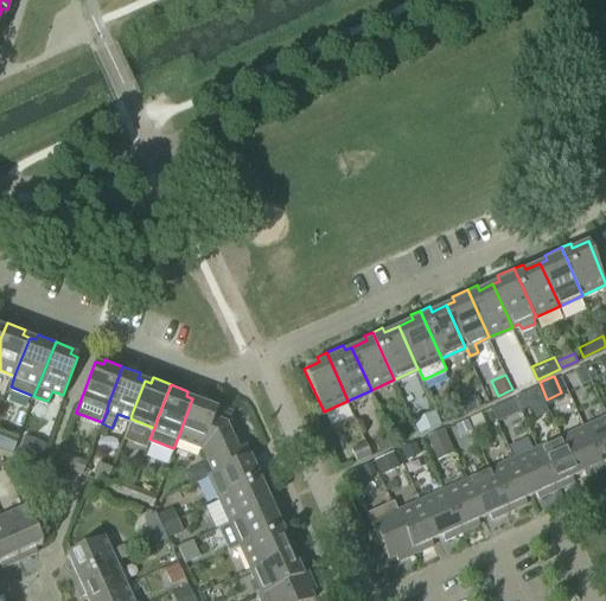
[(523,389),(515,394),(521,407),(529,402),(523,389)]
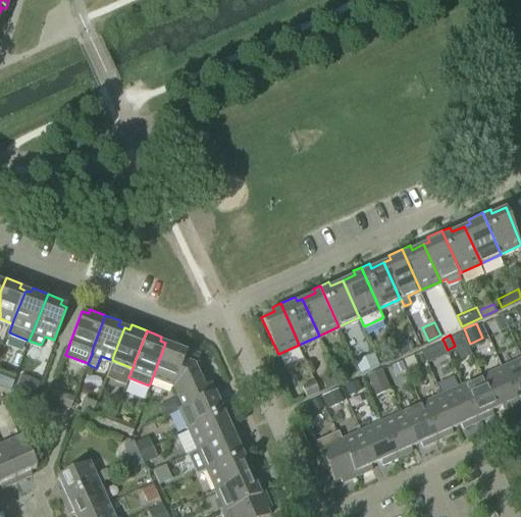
[(409,339),(397,344),(401,352),(412,347),(409,339)]
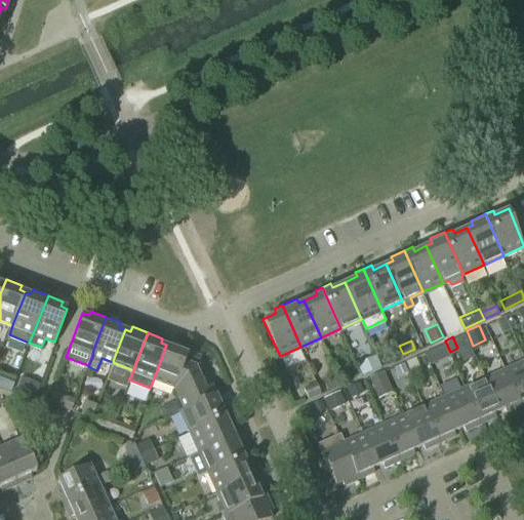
[(166,345),(154,378),(174,387),(189,349),(173,343),(172,347),(166,345)]
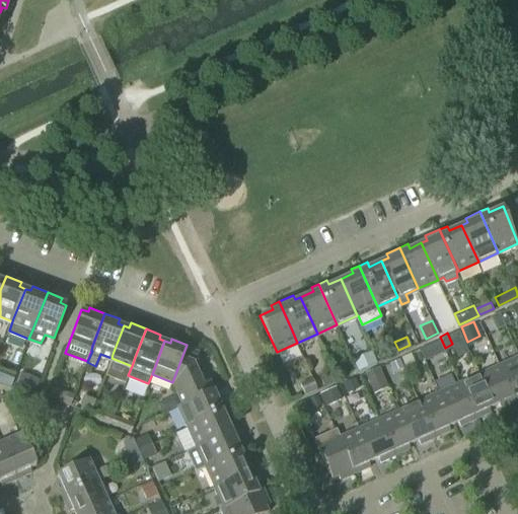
[(389,354),(398,350),(394,342),(385,346),(389,354)]
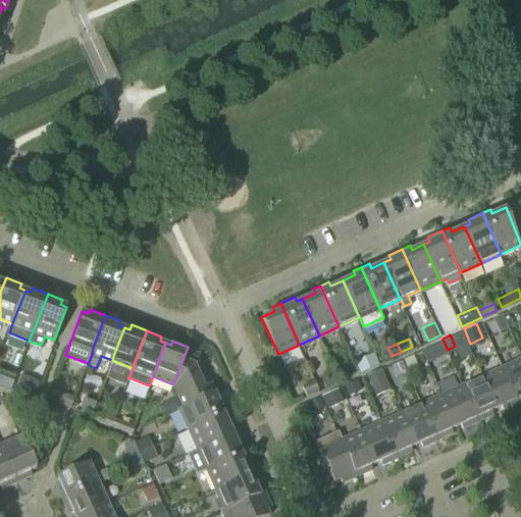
[(423,348),(428,360),(435,356),(430,345),(423,348)]
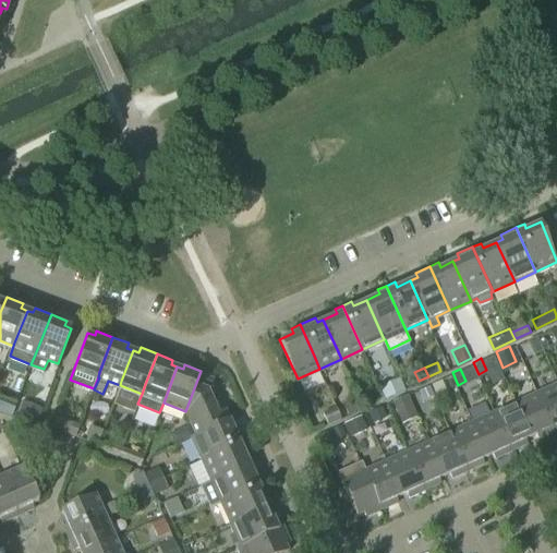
[(201,371),(185,411),(186,413),(191,423),(195,432),(196,433),(230,419),(225,407),(217,410),(209,389),(215,375),(201,371)]
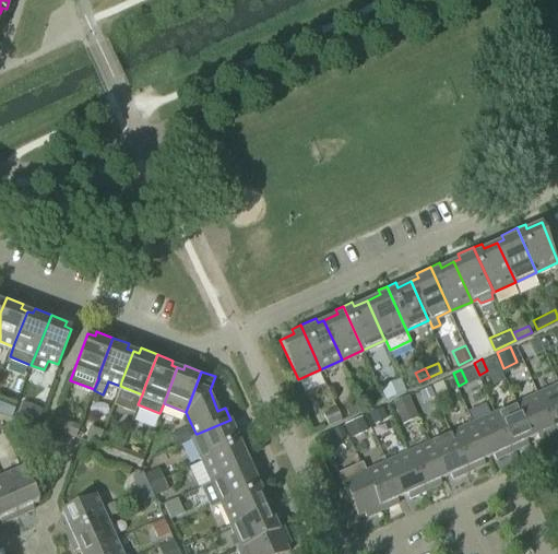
[(381,384),(388,397),(407,388),(401,375),(381,384)]
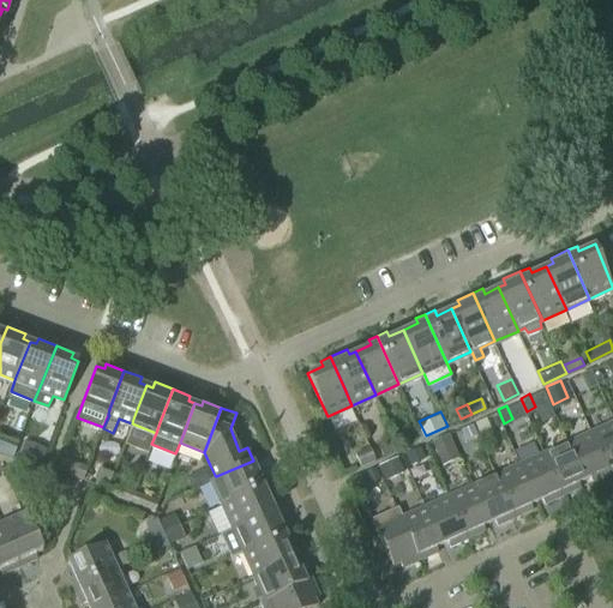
[(475,420),(480,431),(491,426),(486,415),(475,420)]
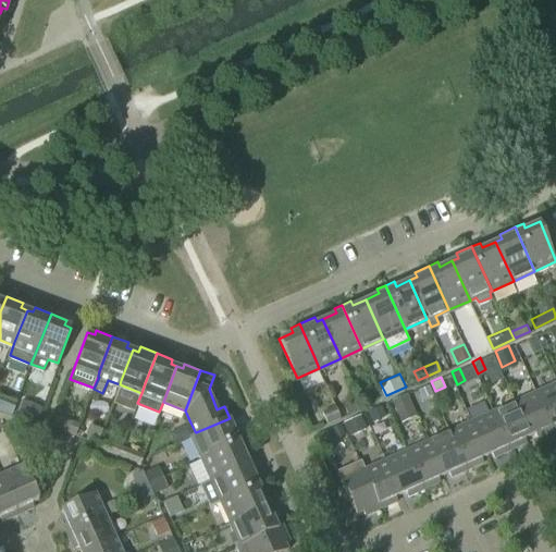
[(555,379),(536,389),(554,428),(555,427),(555,379)]
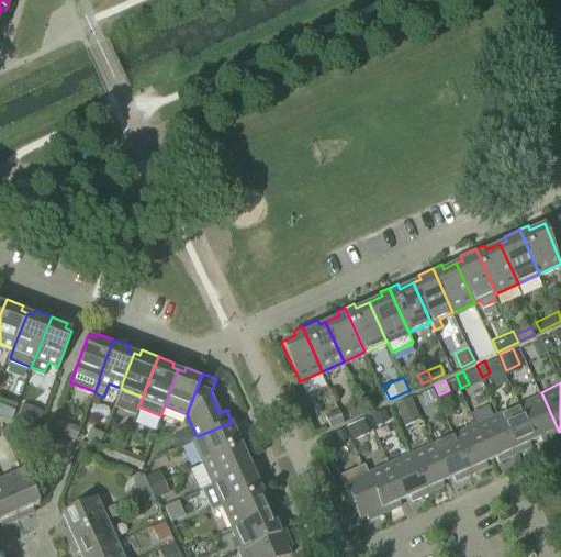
[(423,390),(427,400),(436,396),(432,387),(423,390)]
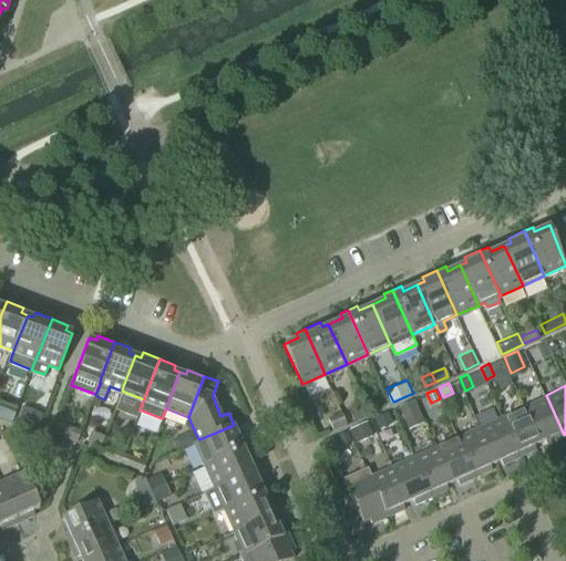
[(564,435),(546,395),(524,405),(539,440),(545,437),(547,443),(564,435)]
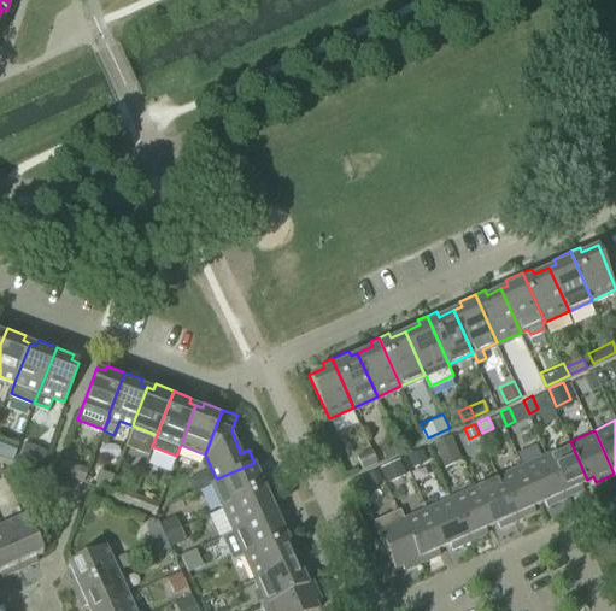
[(441,459),(461,451),(452,433),(434,441),(441,459)]
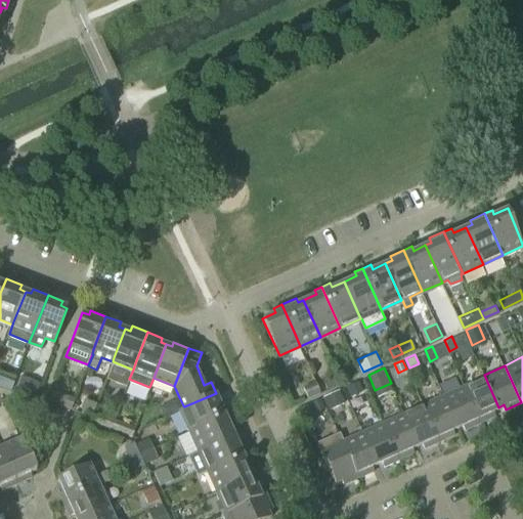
[(0,370),(0,383),(4,384),(12,387),(16,377),(0,370)]
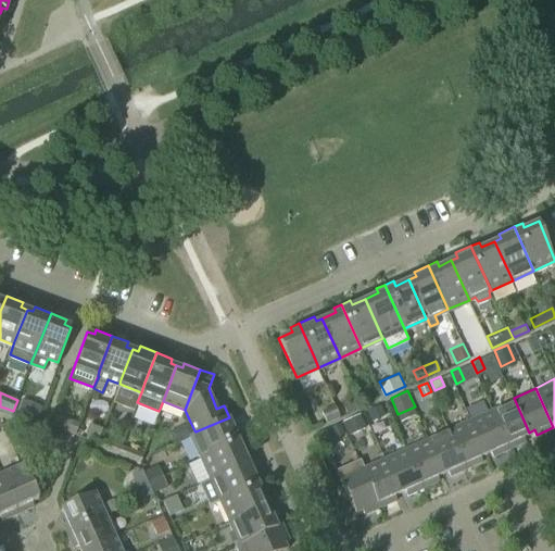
[(355,395),(343,400),(349,412),(362,407),(355,395)]
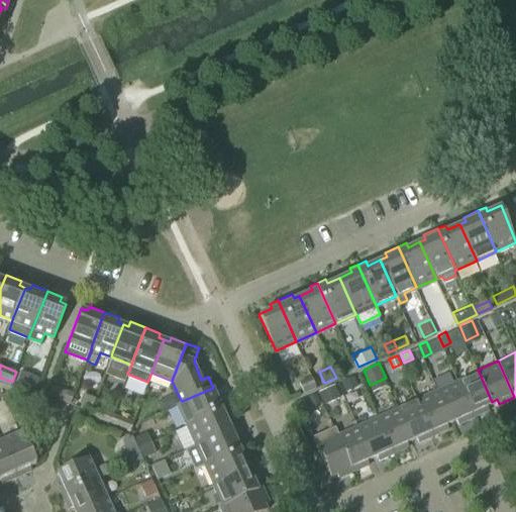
[(21,369),(15,384),(33,391),(39,376),(21,369)]
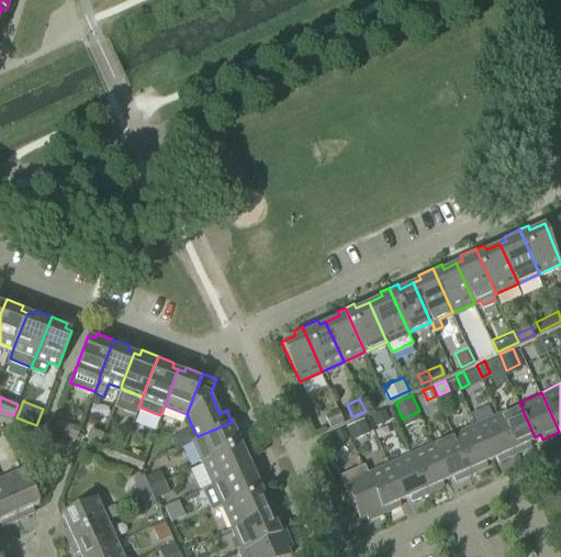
[(519,402),(497,412),(515,452),(531,445),(529,439),(535,437),(519,402)]
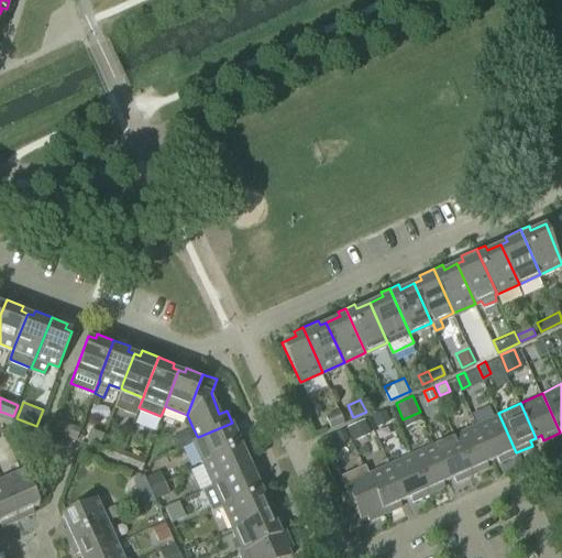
[(340,407),(326,413),(331,426),(345,419),(340,407)]
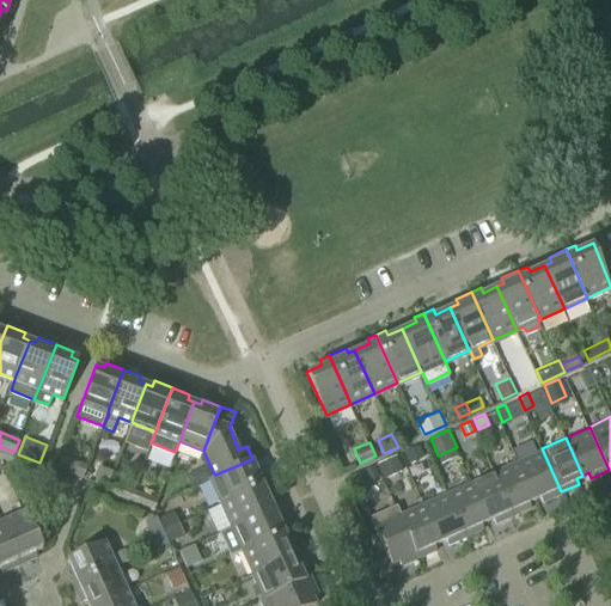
[(405,450),(410,460),(423,454),(419,444),(405,450)]
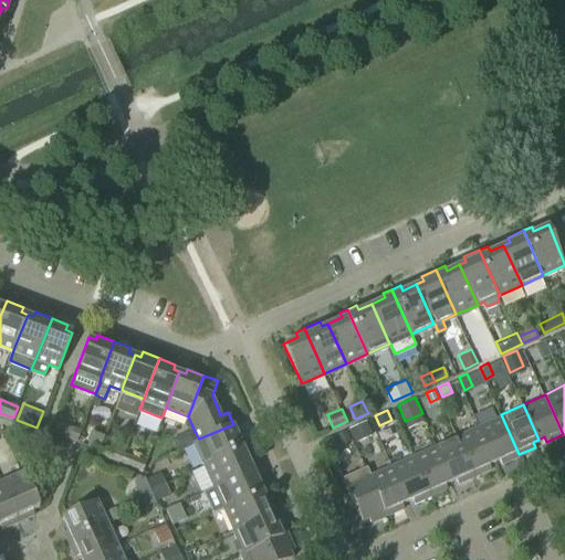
[(519,454),(501,414),(479,424),(494,460),(500,456),(502,462),(519,454)]
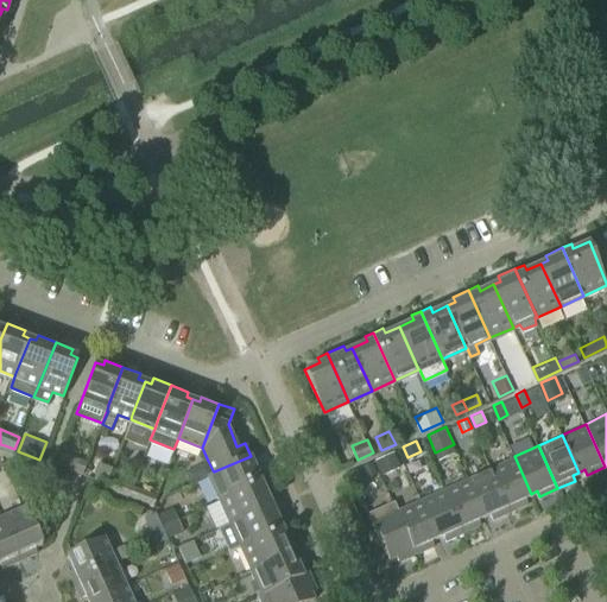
[(400,463),(393,448),(375,457),(383,473),(400,463)]
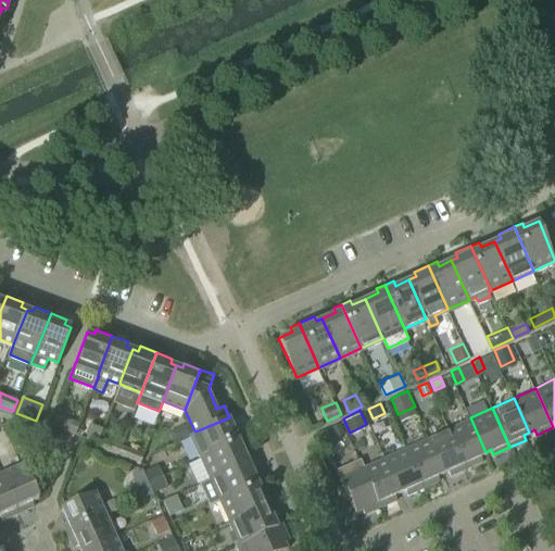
[(79,420),(55,411),(52,422),(75,431),(79,420)]
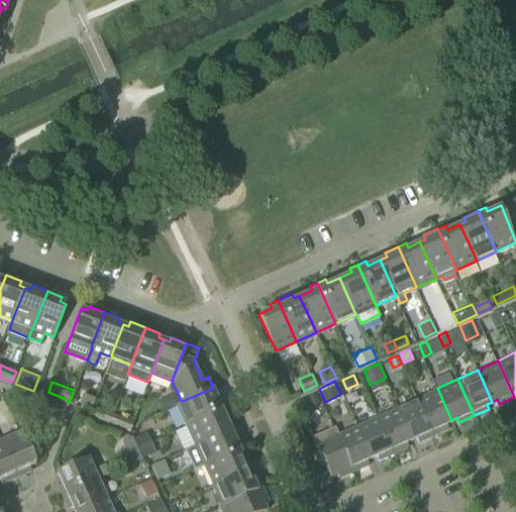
[(182,401),(181,400),(177,402),(186,423),(226,405),(222,397),(218,399),(213,388),(182,401)]
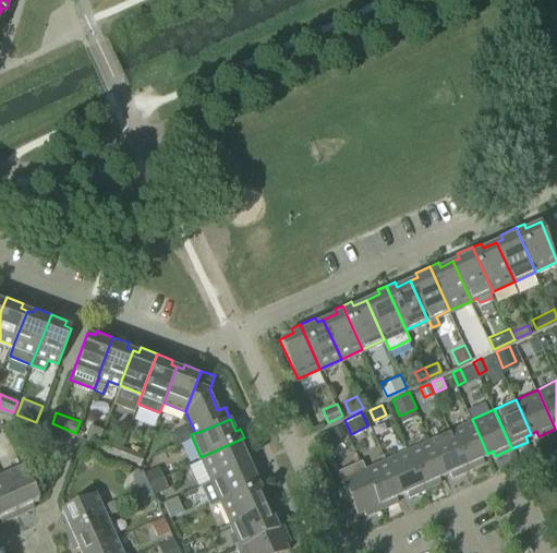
[(487,454),(472,419),(450,429),(469,468),(484,460),(482,456),(487,454)]
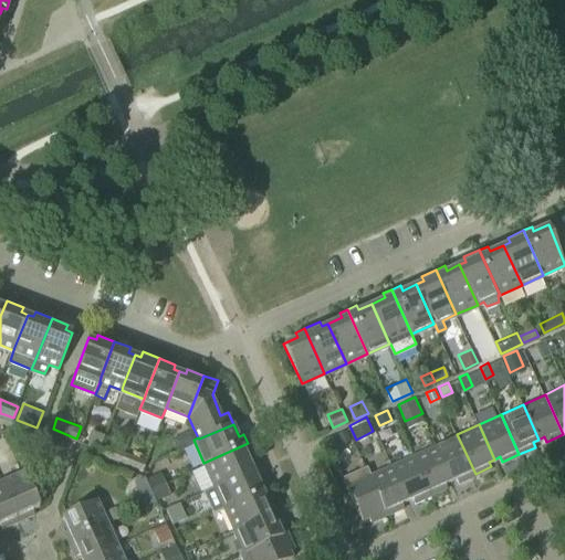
[(338,431),(343,441),(353,435),(348,426),(338,431)]
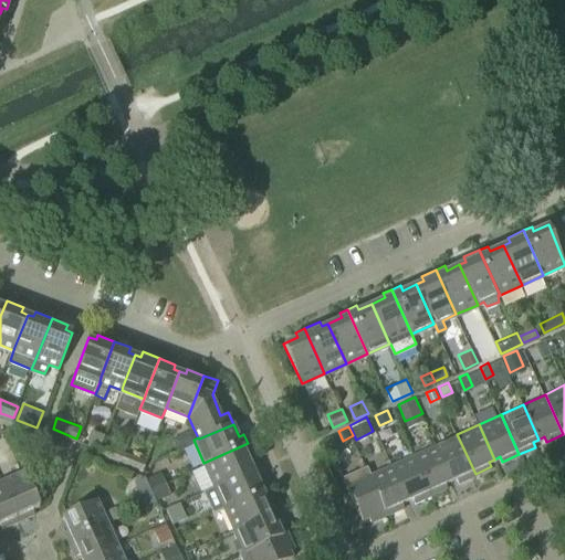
[(93,429),(87,442),(98,446),(104,433),(93,429)]
